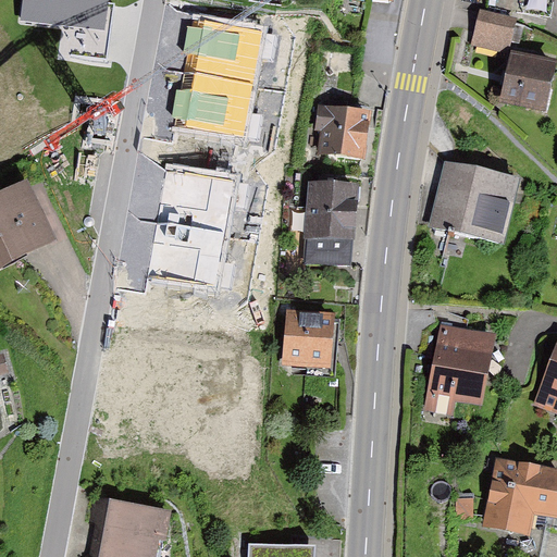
[(24,0),(22,20),(69,26),(104,31),(108,0),(24,0)]
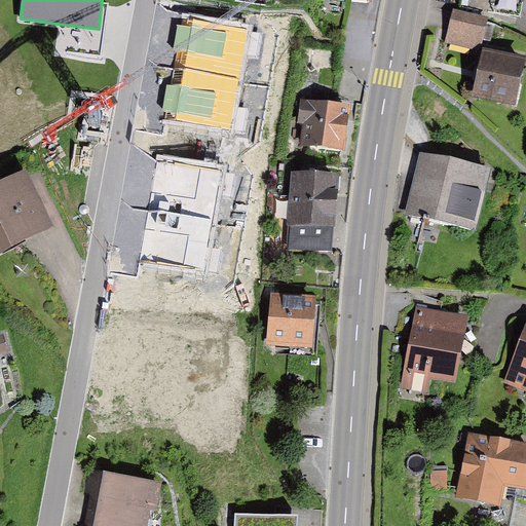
[(485,16),(454,10),(448,40),(479,46),(485,16)]
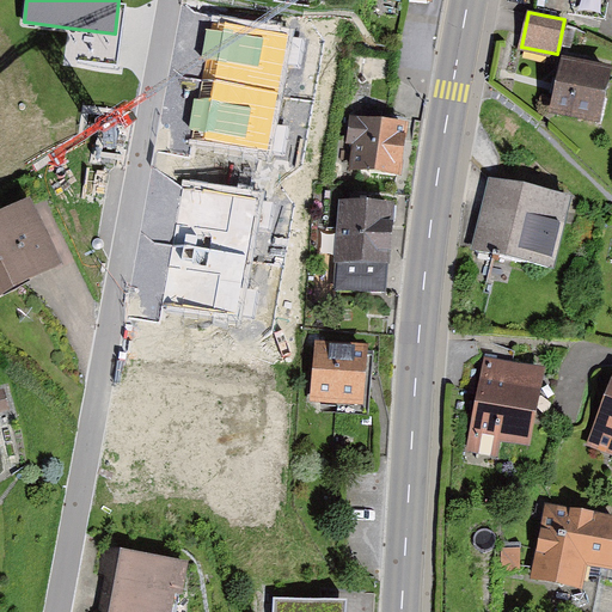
[(288,35),(218,23),(207,81),(277,93),(288,35)]
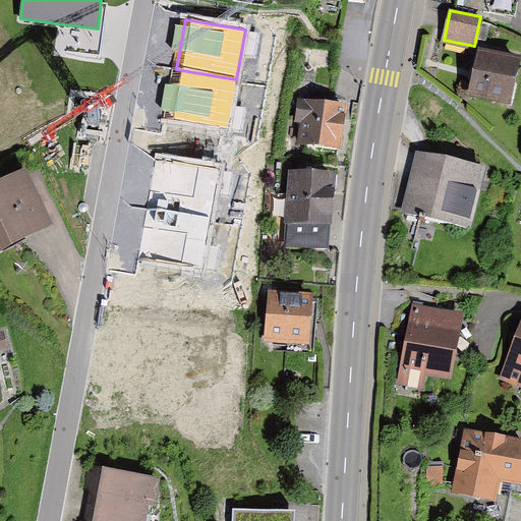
[(103,29),(98,29),(64,24),(60,51),(100,56),(103,29)]
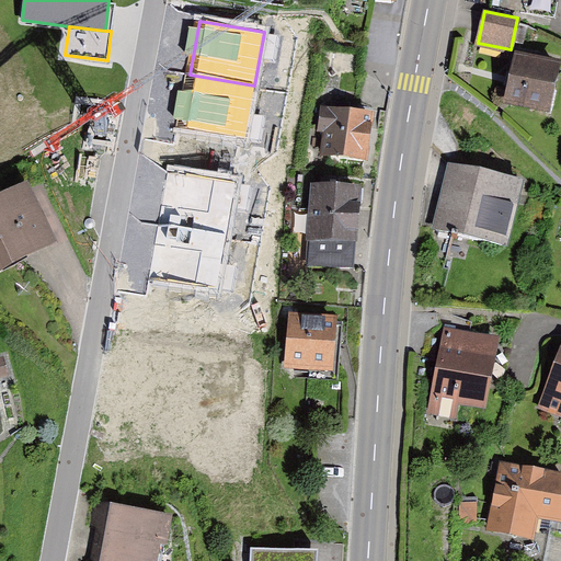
[(551,112),(559,60),(516,54),(507,104),(551,112)]
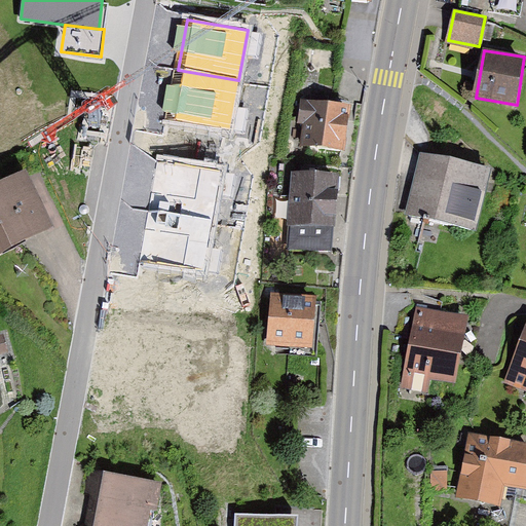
[(238,80),(178,70),(170,119),(230,129),(238,80)]
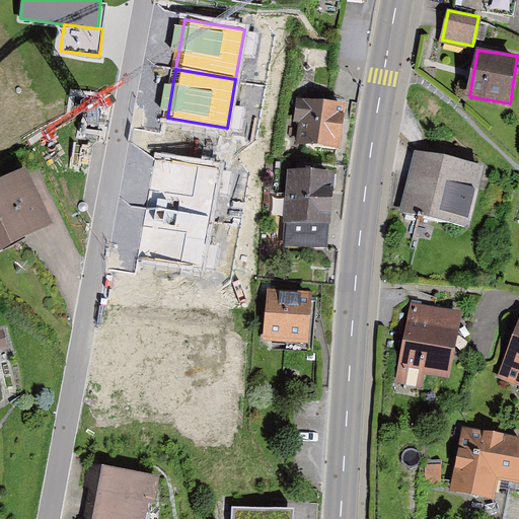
[(340,149),(345,105),(296,99),(294,122),(300,123),(298,144),(340,149)]
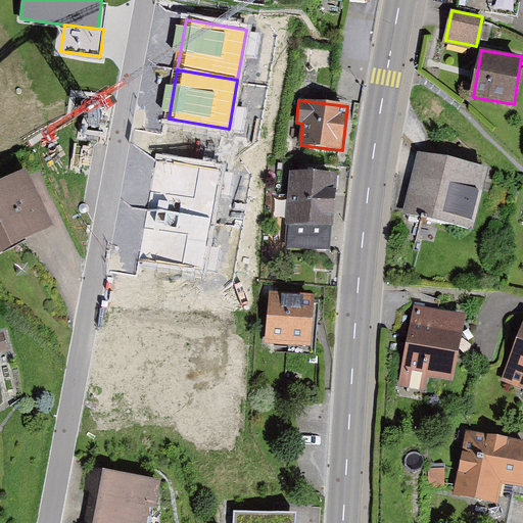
[(473,229),(487,168),(418,152),(403,214),(473,229)]
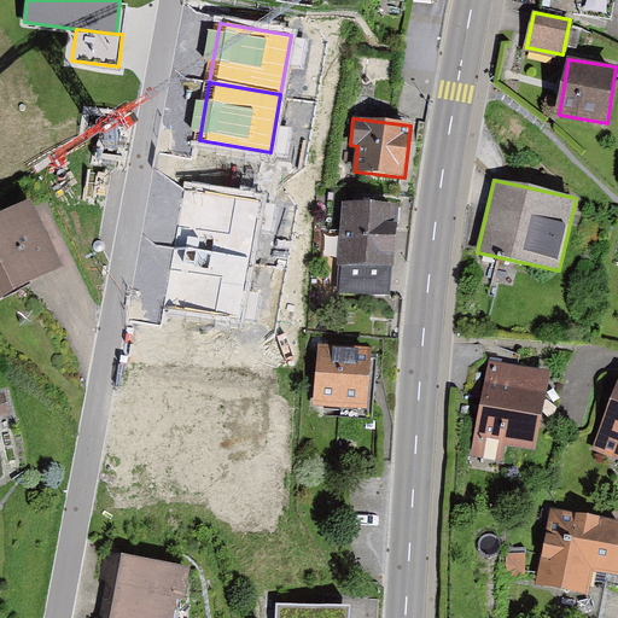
[(258,202),(188,190),(178,249),(249,261),(258,202)]
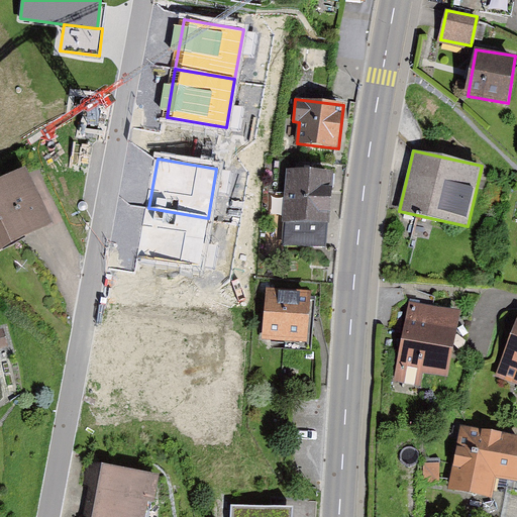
[(0,248),(52,223),(23,168),(0,179),(0,248)]
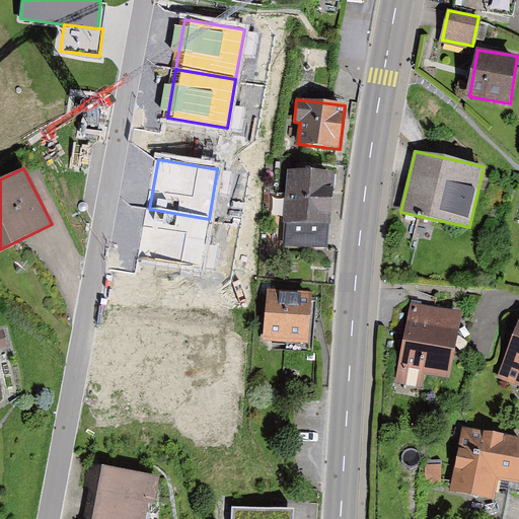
[(288,168),(284,246),(327,249),(332,171),(288,168)]
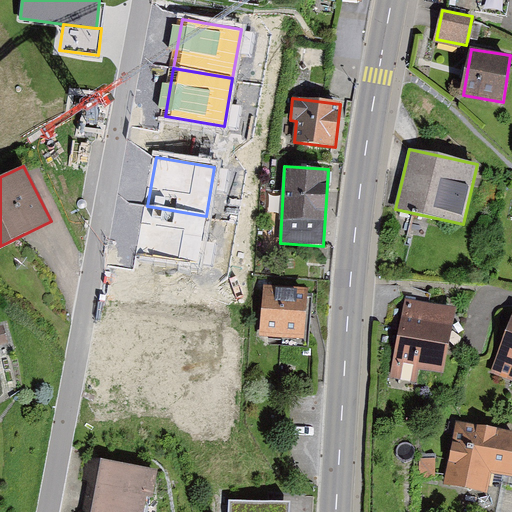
[(206,216),(147,206),(139,253),(197,263),(206,216)]
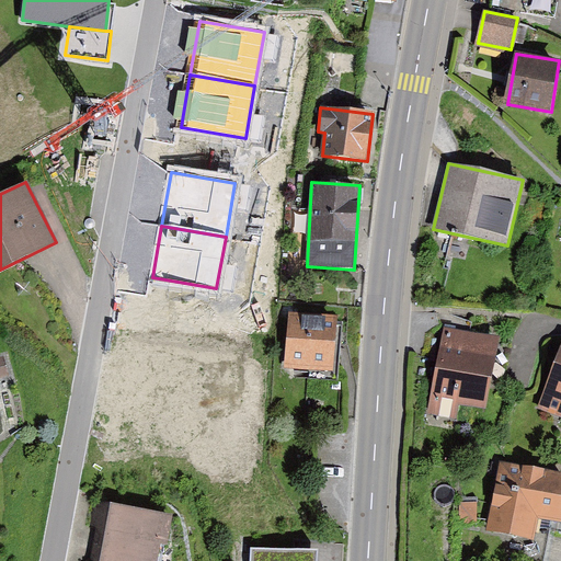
[(288,312),(284,367),(333,370),(335,350),(338,317),(288,312)]
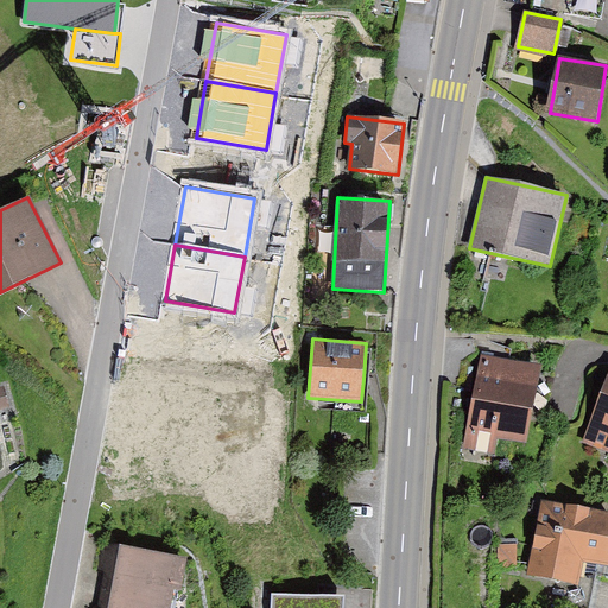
[(529,443),(543,366),(480,354),(462,449),(494,455),(496,437),(529,443)]
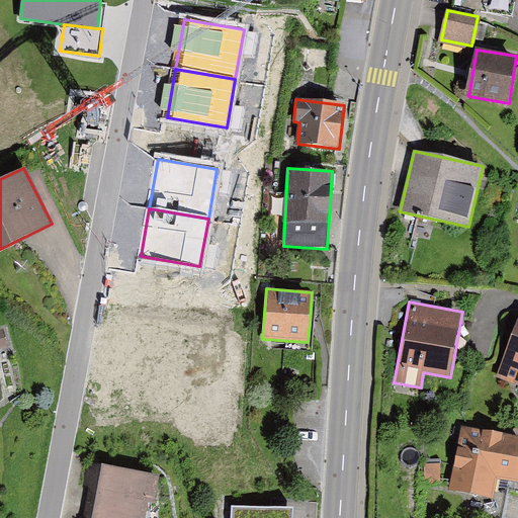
[(517,318),(497,375),(517,382),(517,318)]
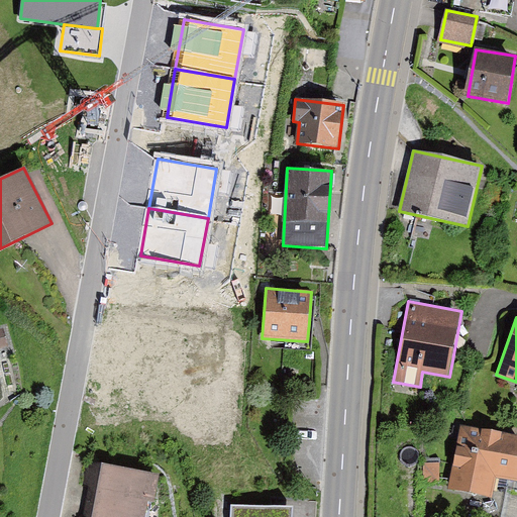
[(516,481),(516,435),(460,426),(449,489),(470,493),(492,497),(496,478),(508,480),(516,481)]
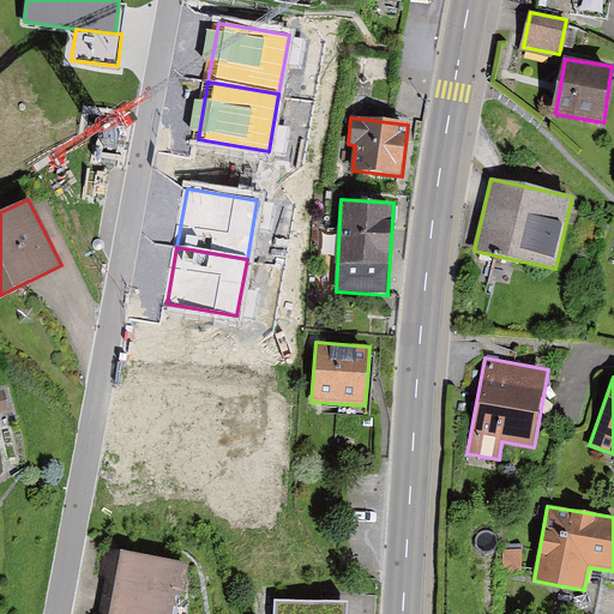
[(521,551),(503,551),(504,573),(521,573),(521,551)]
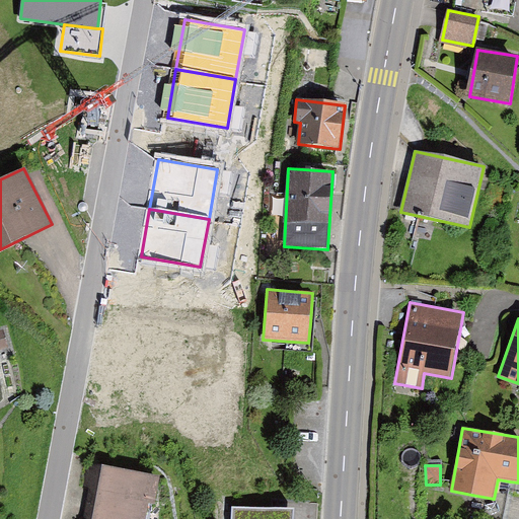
[(160,476),(101,466),(91,518),(144,518),(147,503),(156,504),(160,476)]
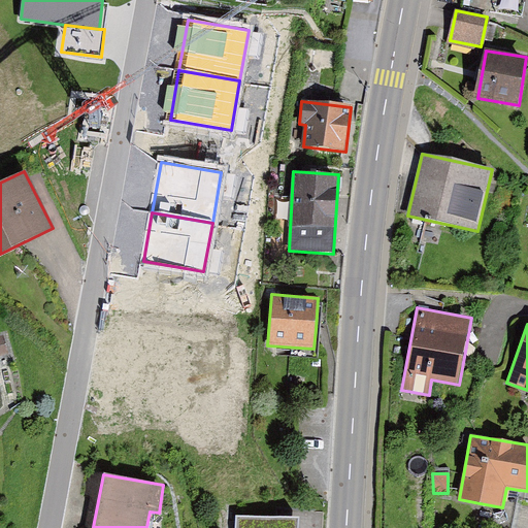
[(474,527),(512,527),(519,490),(506,488),(502,507),(480,503),(474,527)]
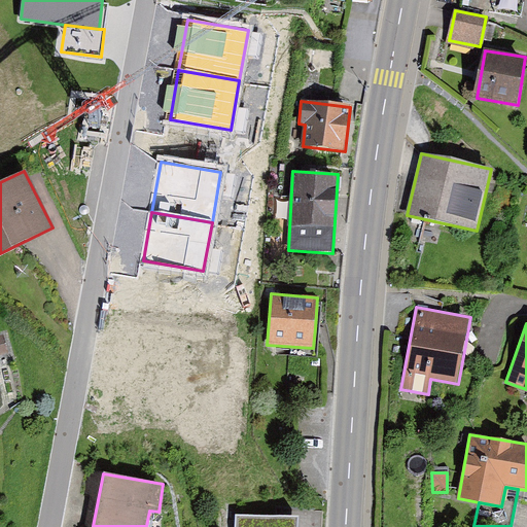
[(296,526),(297,519),(234,516),(233,526),(296,526)]
